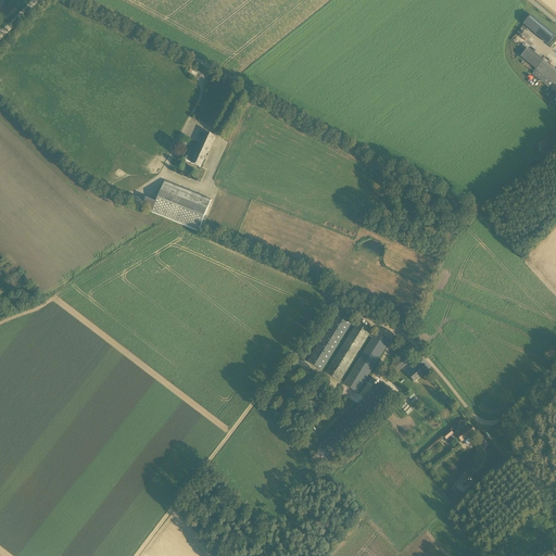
[(555,36),(531,15),(523,25),(548,46),(555,36)]
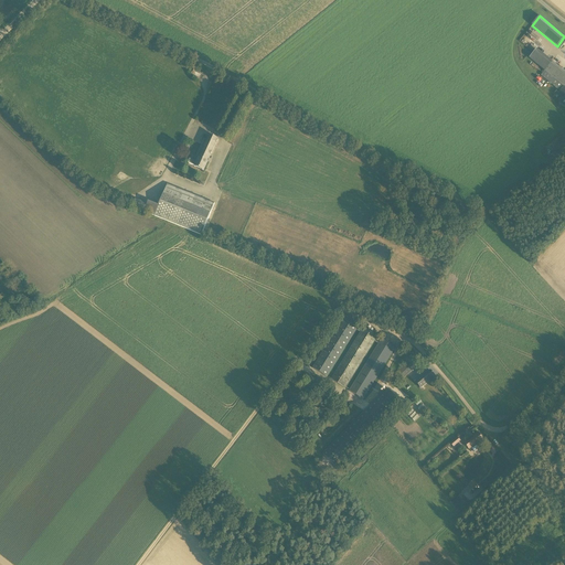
[(564,72),(552,62),(536,50),(529,59),(545,71),(564,87),(560,92),(564,95),(564,96),(560,104),(564,108),(564,72)]
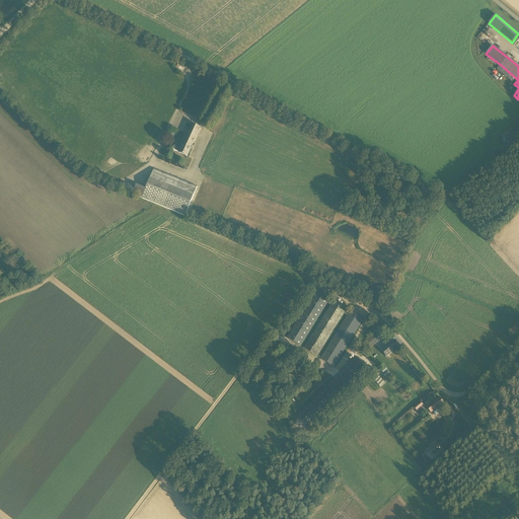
[(173,150),(188,157),(201,128),(193,125),(180,150),(174,147),(173,150)]
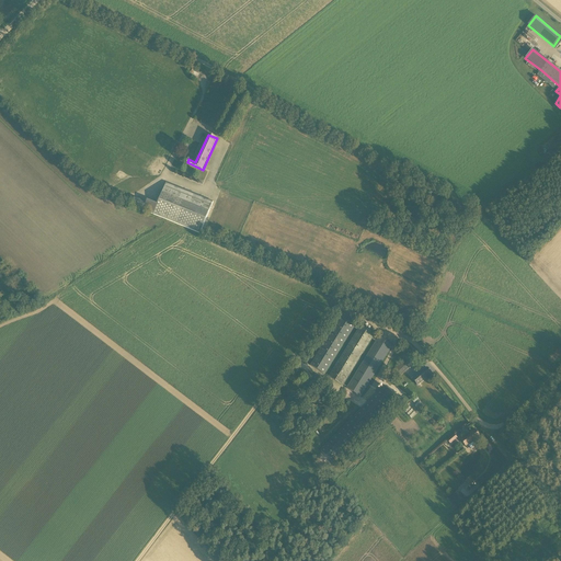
[(213,202),(196,195),(167,183),(153,215),(201,235),(213,202)]
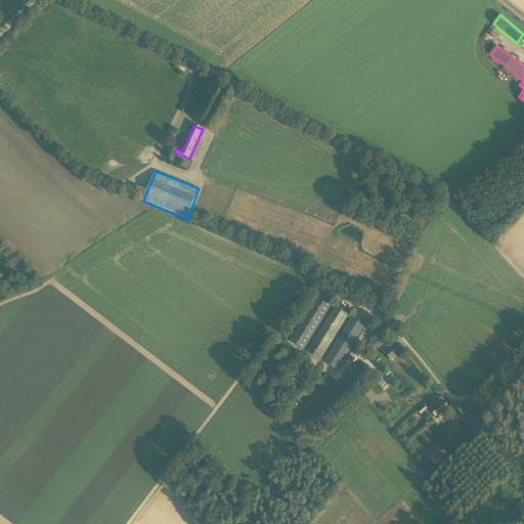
[(133,197),(136,189),(125,184),(122,191),(133,197)]
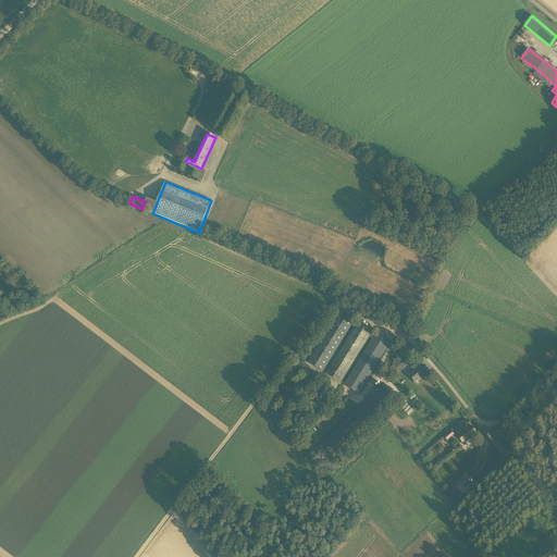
[(308,363),(322,371),(354,321),(341,312),(308,363)]
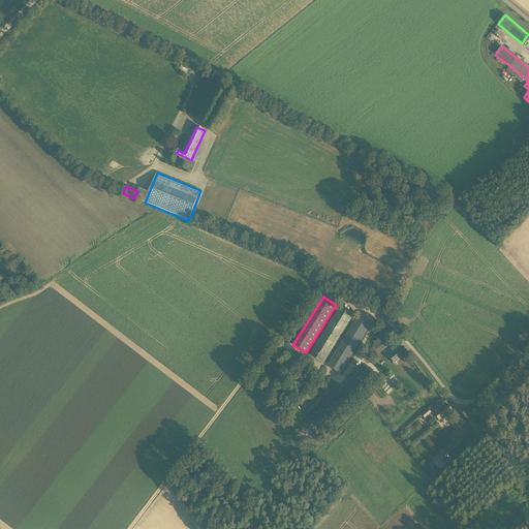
[(340,307),(309,355),(323,364),(353,315),(340,307)]
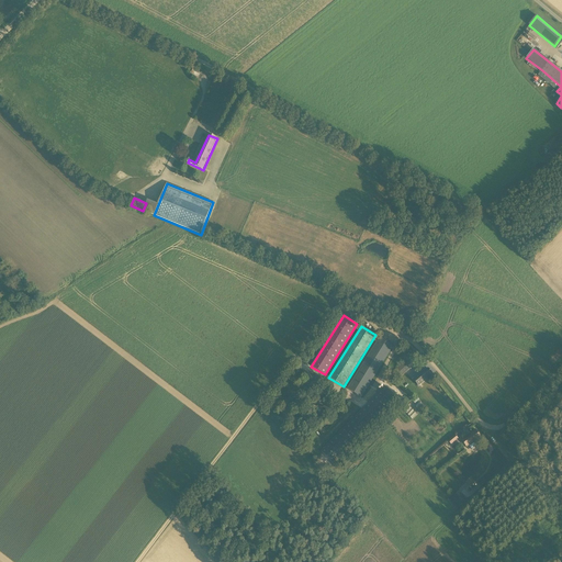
[(347,389),(361,397),(393,346),(380,337),(347,389)]
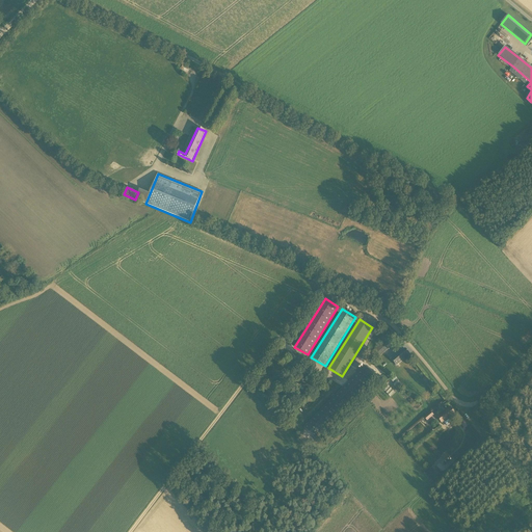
[(373,351),(378,357),(389,349),(394,345),(388,339),(382,343),(373,351)]
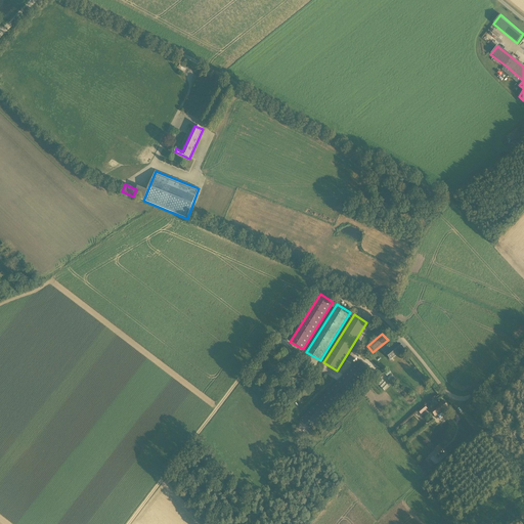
[(395,345),(385,354),(390,360),(401,352),(400,351),(403,348),(399,344),(396,346),(395,345)]
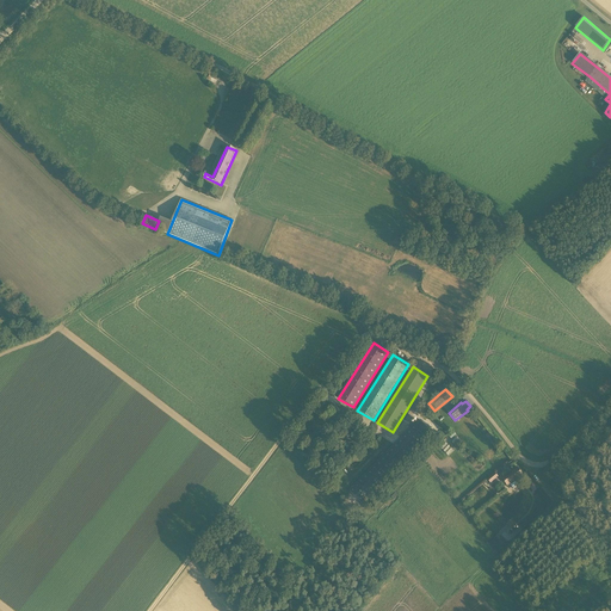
[(362,503),(431,432),(419,420),(349,491),(362,503)]
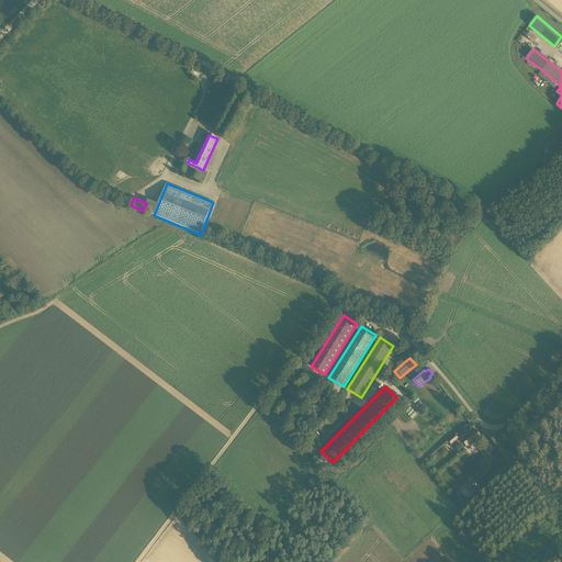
[(462,440),(467,448),(469,450),(471,449),(471,450),(479,445),(478,444),(480,442),(479,441),(478,441),(478,440),(481,438),(475,430),(468,436),(468,437),(462,440)]
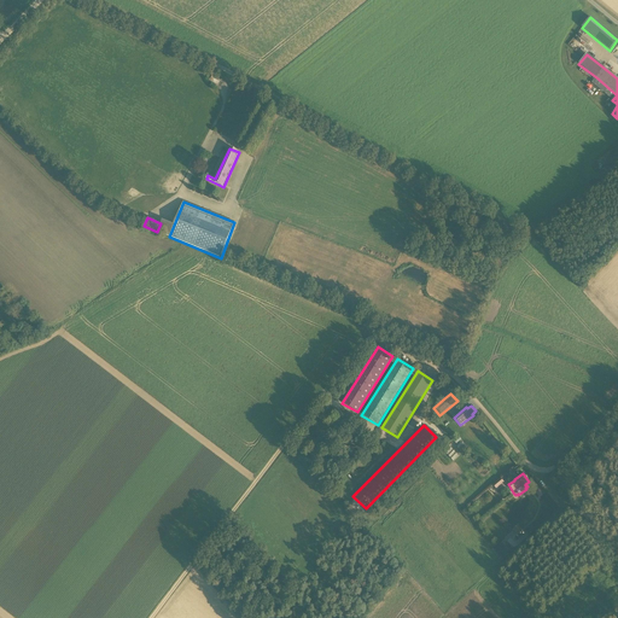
[(496,489),(503,483),(501,479),(493,485),(496,489)]
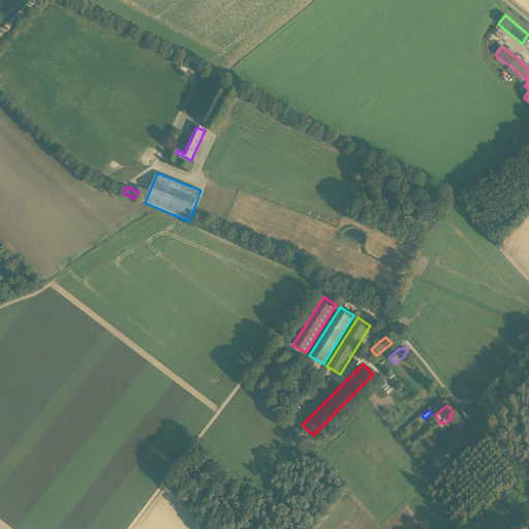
[(429,478),(435,474),(429,464),(423,469),(429,478)]
